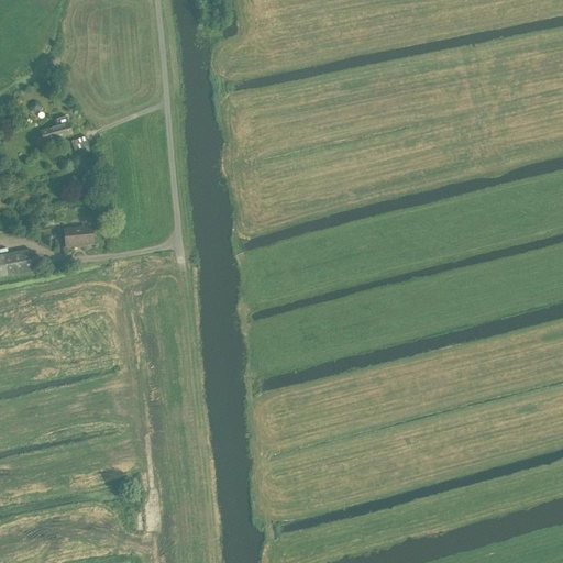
[(30,103),(29,108),(31,111),(35,113),(40,111),(41,107),(39,102),(34,101),(30,103)]
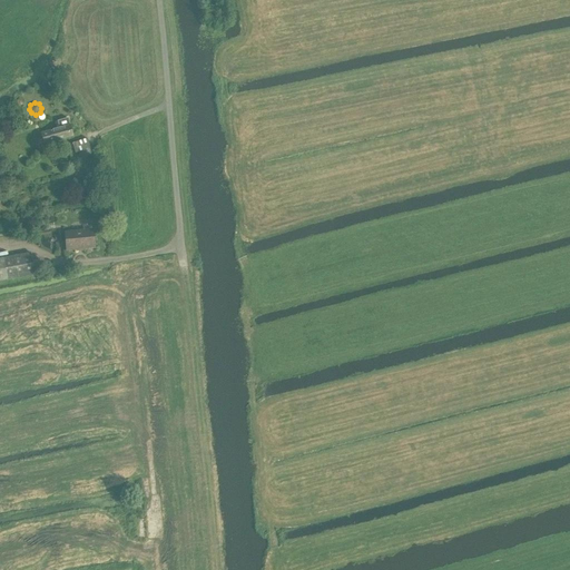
[(59,128),(41,134),(43,145),(74,137),(68,119),(57,121),(59,128)]
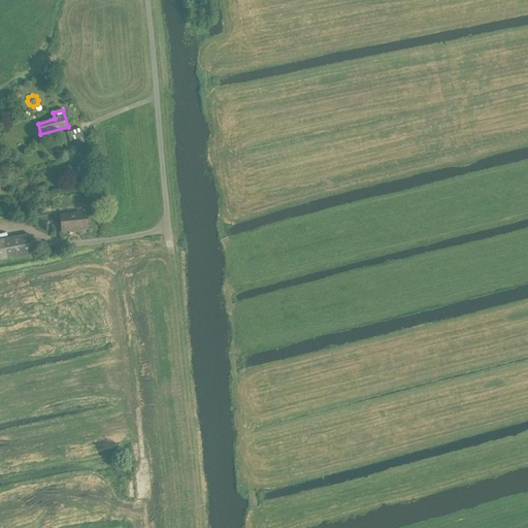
[(80,129),(67,133),(69,141),(72,140),(74,145),(85,141),(80,129)]
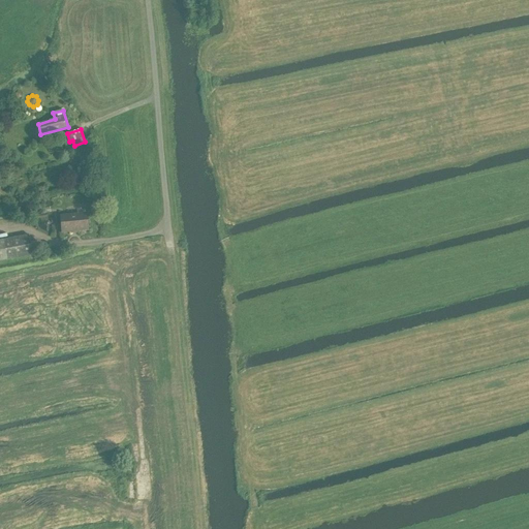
[(86,214),(60,216),(62,232),(88,230),(86,214)]
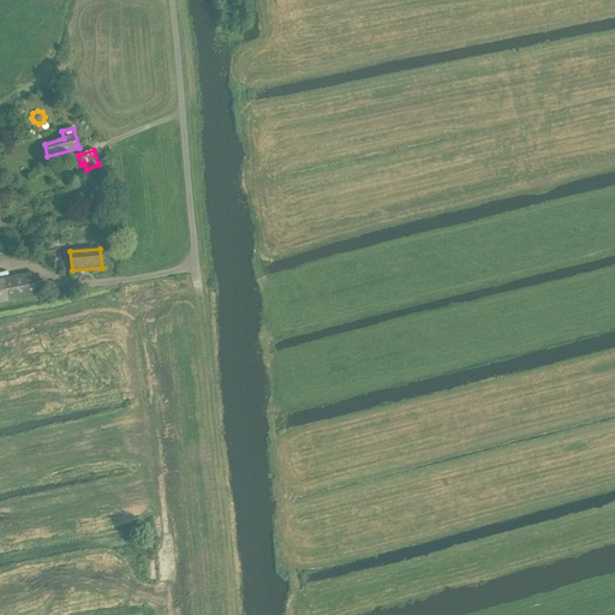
[(35,281),(34,273),(0,279),(0,303),(7,303),(37,297),(37,296),(46,294),(43,280),(35,281)]
